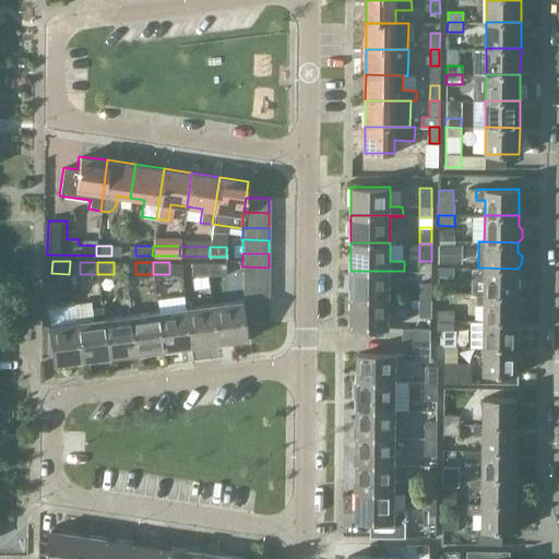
[(207,275),(207,263),(191,262),(191,275),(207,275)]
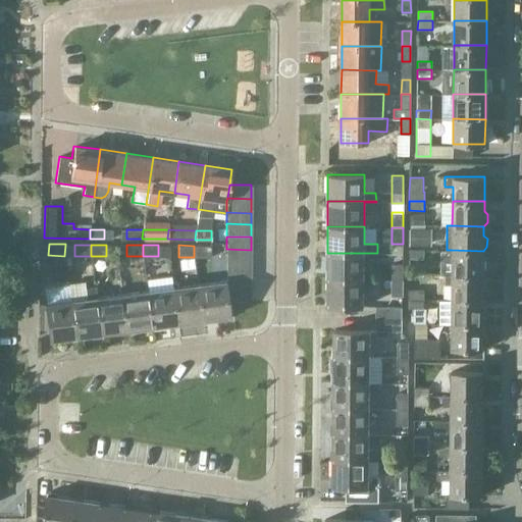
[(210,257),(210,246),(194,246),(194,257),(210,257)]
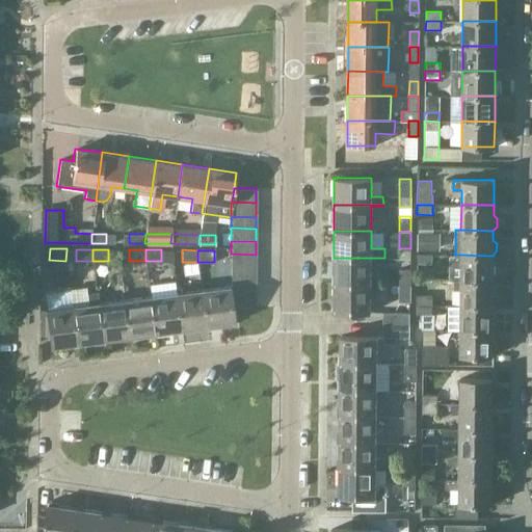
[(256,267),(256,255),(231,254),(231,267),(256,267)]
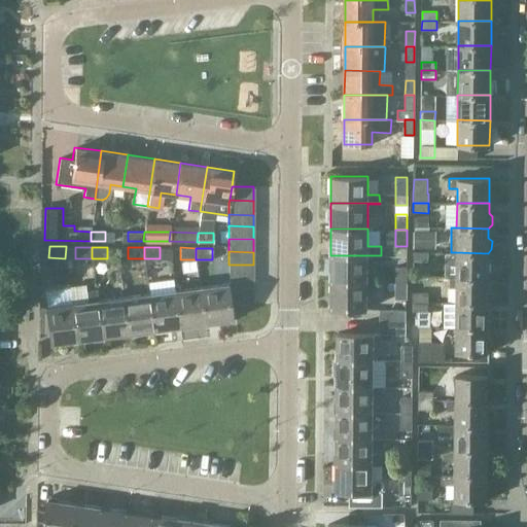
[(427,261),(427,252),(413,251),(412,261),(427,261)]
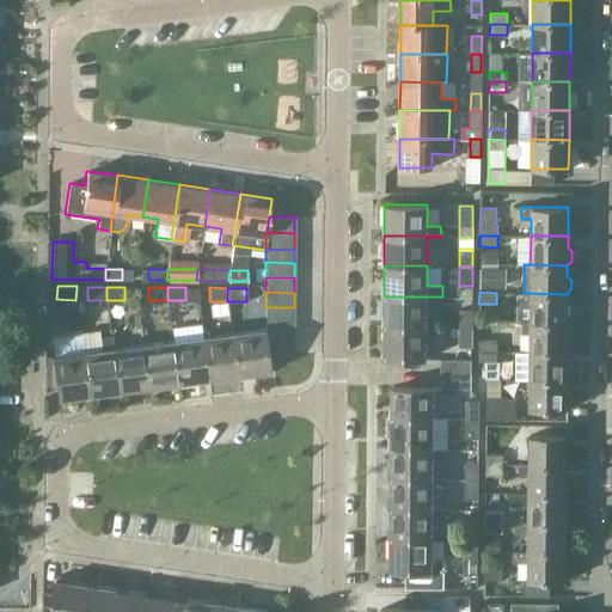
[(567,323),(567,294),(530,293),(530,323),(567,323)]
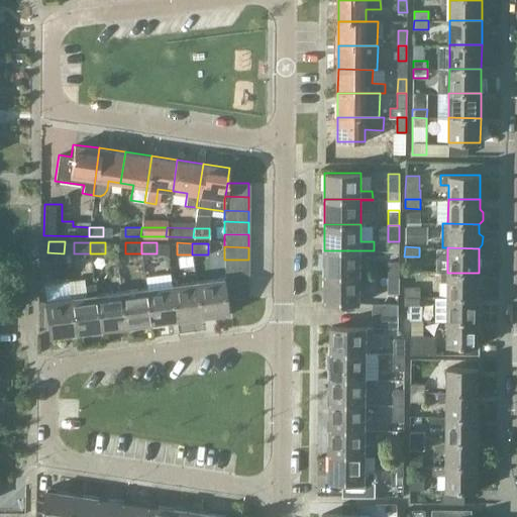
[(374,251),(374,250),(324,250),(324,277),(360,277),(360,251),(374,251)]
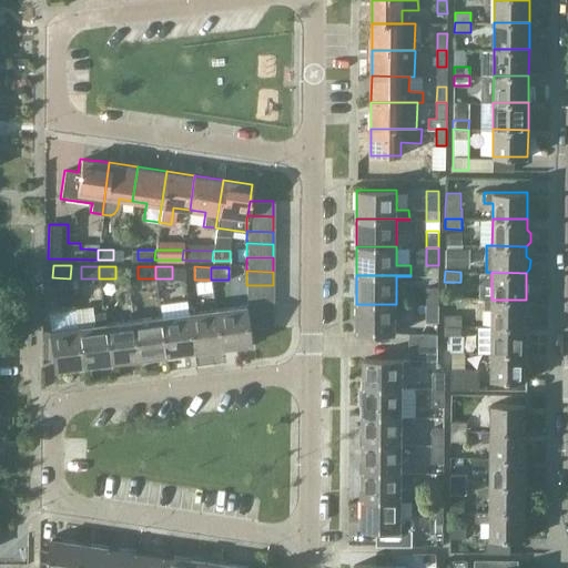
[(272,300),(273,285),(246,285),(246,298),(272,300)]
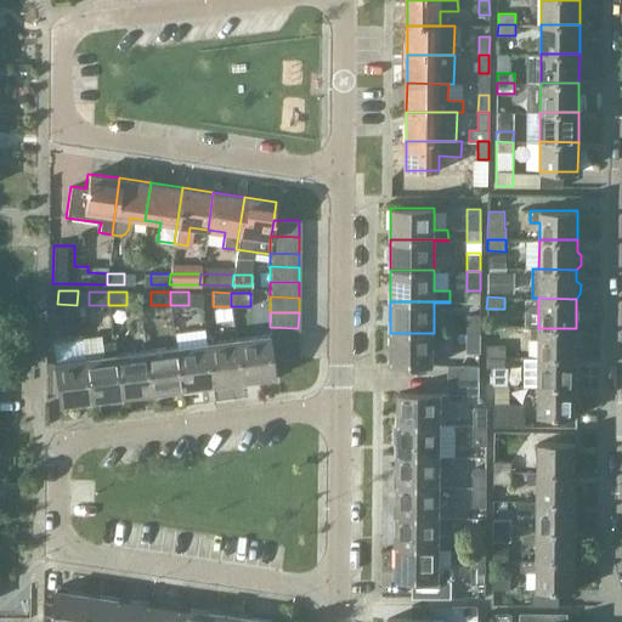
[(480,333),(480,314),(467,314),(467,333),(480,333)]
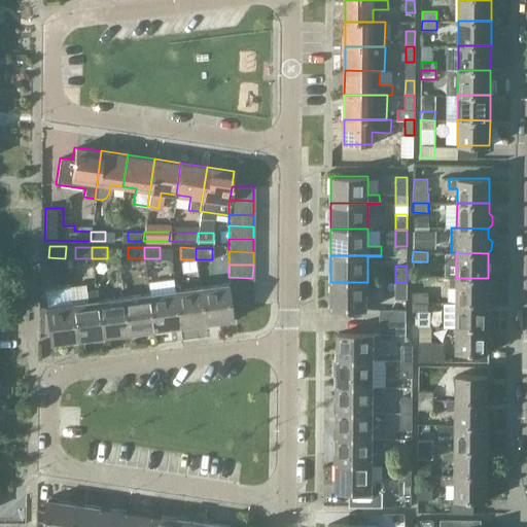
[(252,289),(252,278),(229,277),(229,287),(229,289),(252,289)]
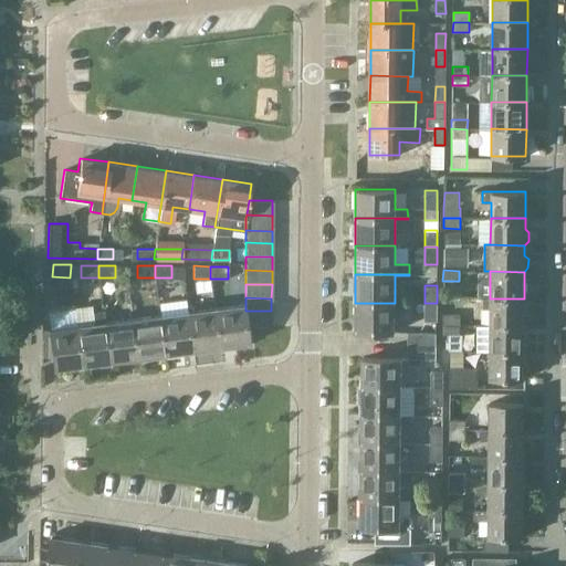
[(490,299),(482,299),(482,308),(490,310),(490,325),(524,325),(524,299),(490,299)]
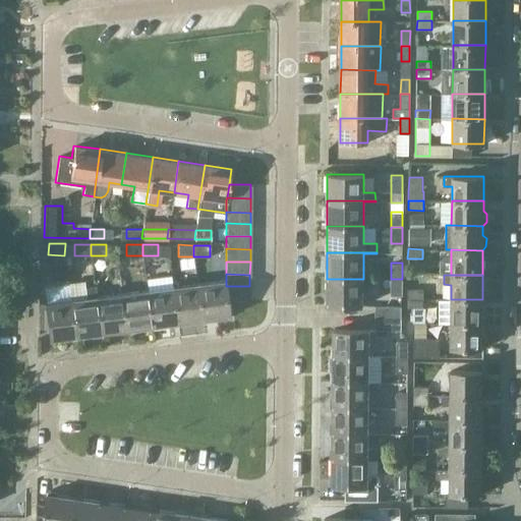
[(197,283),(203,320),(229,315),(224,279),(197,283)]
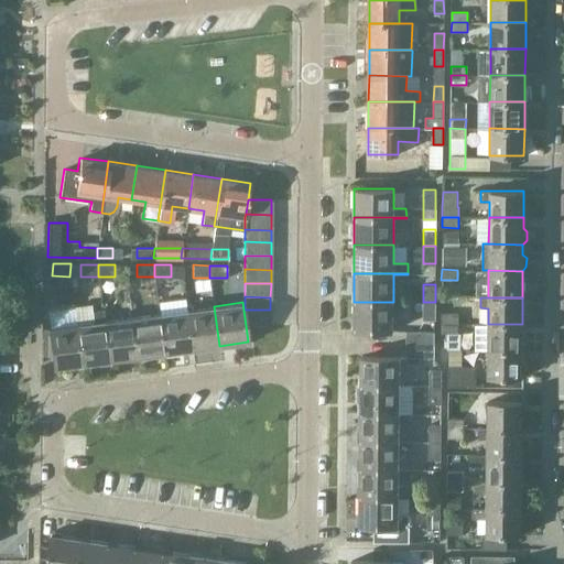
[(392,329),(393,302),(354,302),(353,329),(392,329)]
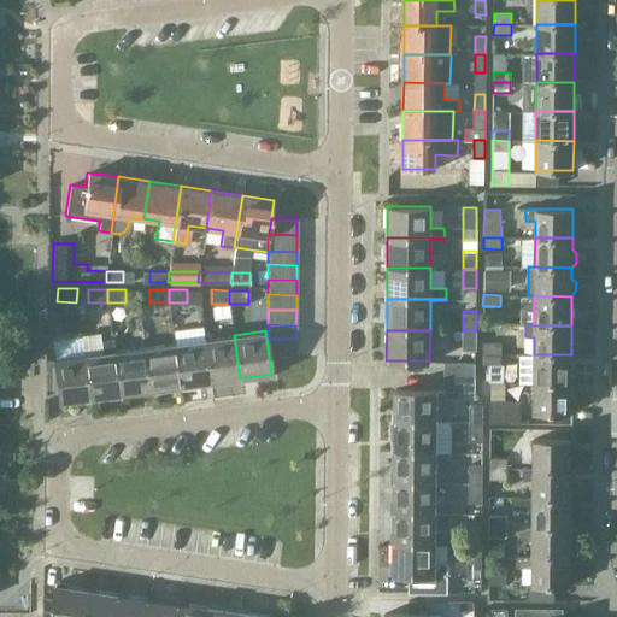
[(476,348),(476,330),(463,330),(463,348),(476,348)]
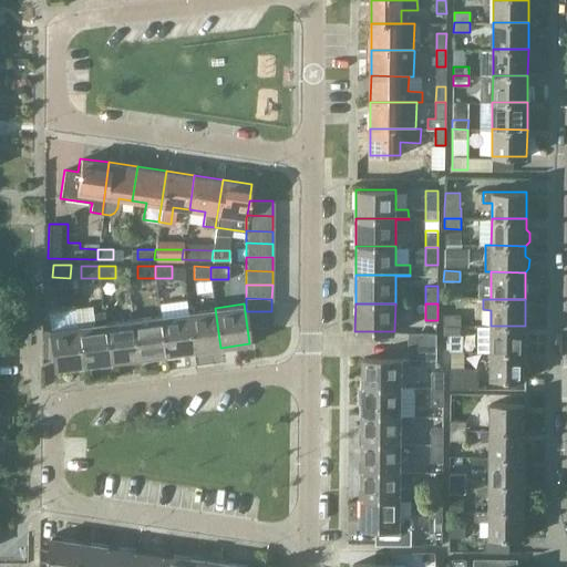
[(193,351),(220,348),(215,308),(187,311),(193,351)]
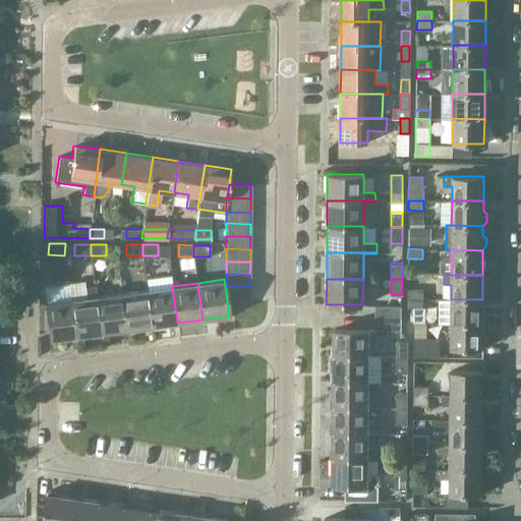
[(152,326),(177,323),(172,286),(147,289),(152,326)]
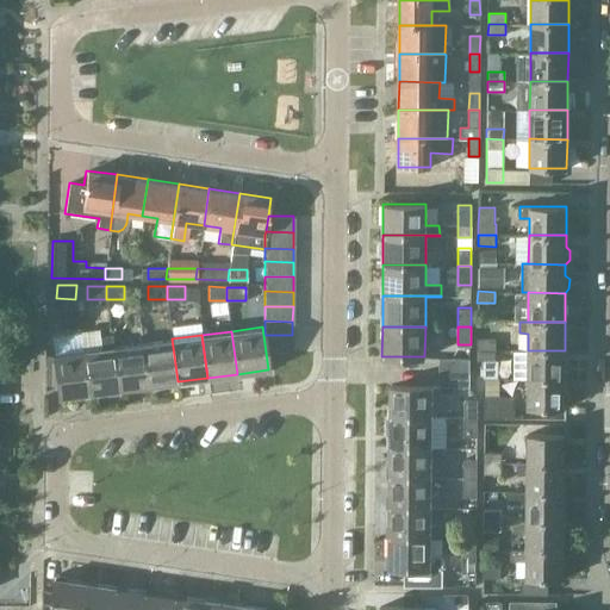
[(292,352),(292,335),(265,335),(267,350),(292,352)]
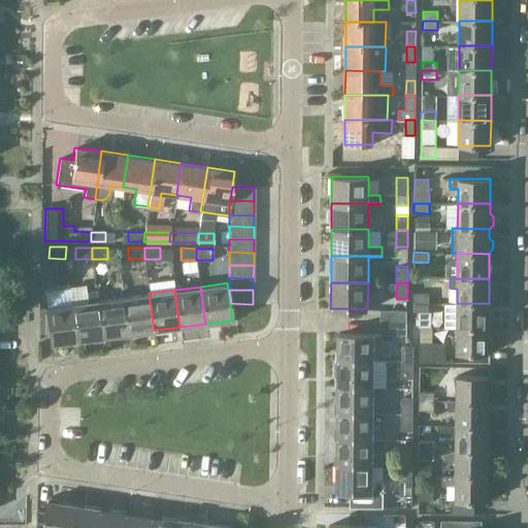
[(127,334),(154,330),(149,293),(123,297),(127,334)]
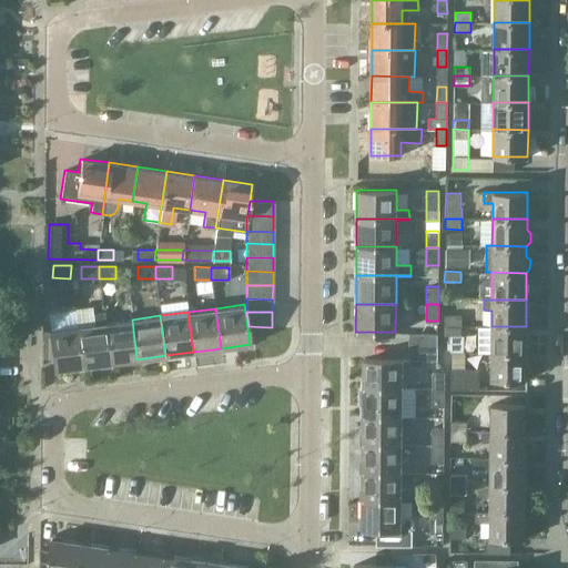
[(445,326),(460,325),(460,315),(445,315),(445,326)]
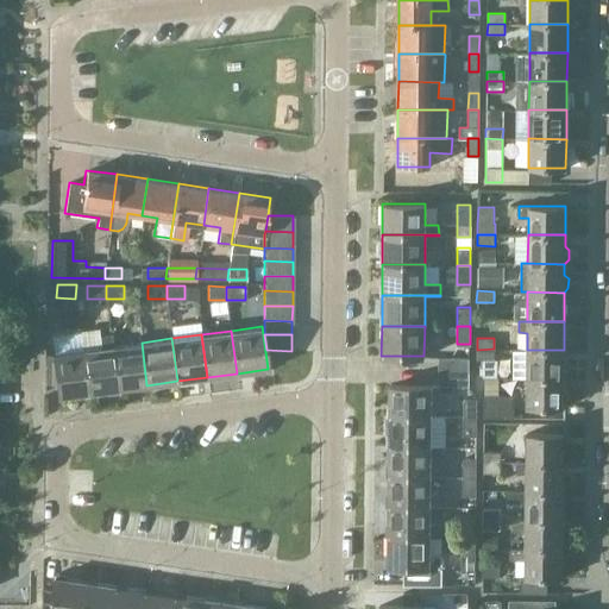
[(117,389),(146,385),(142,343),(112,346),(117,389)]
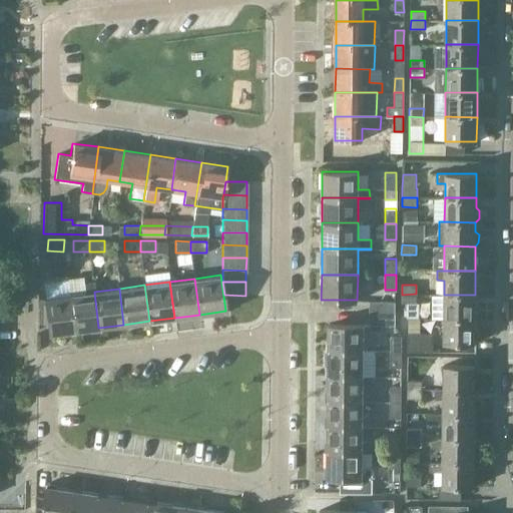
[(73,331),(98,328),(94,292),(68,295),(73,331)]
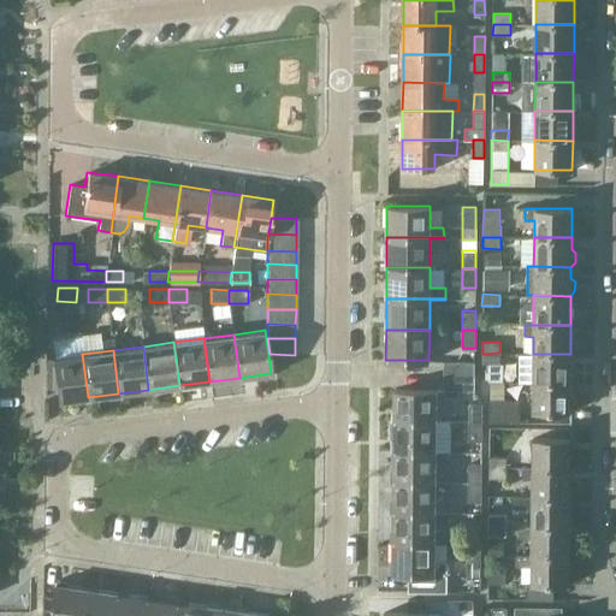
[(499,353),(483,354),(483,363),(499,363),(499,353)]
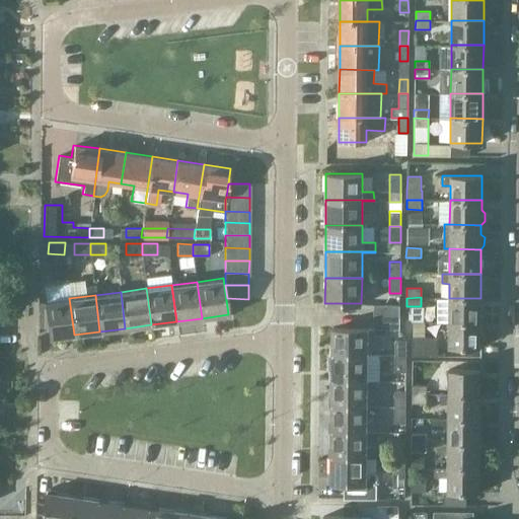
[(48,339),(74,335),(69,298),(43,302),(48,339)]
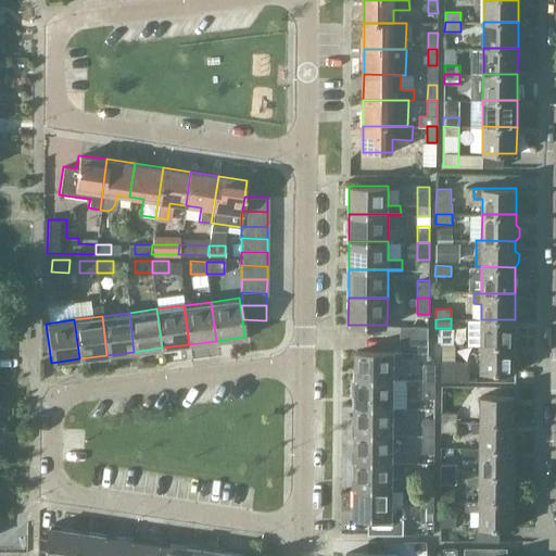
[(515,344),(515,319),(481,319),(481,344),(515,344)]
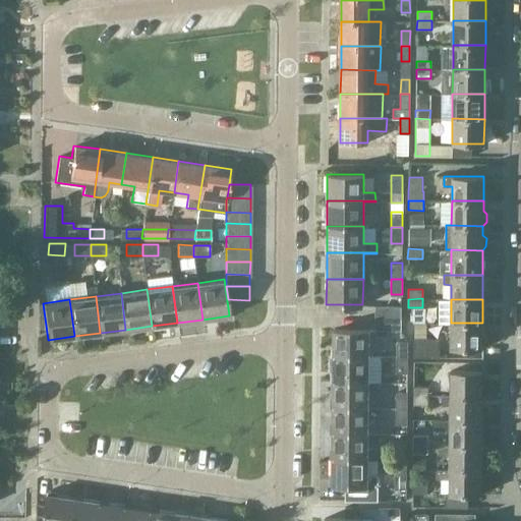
[(401,317),(401,305),(374,305),(375,317),(401,317)]
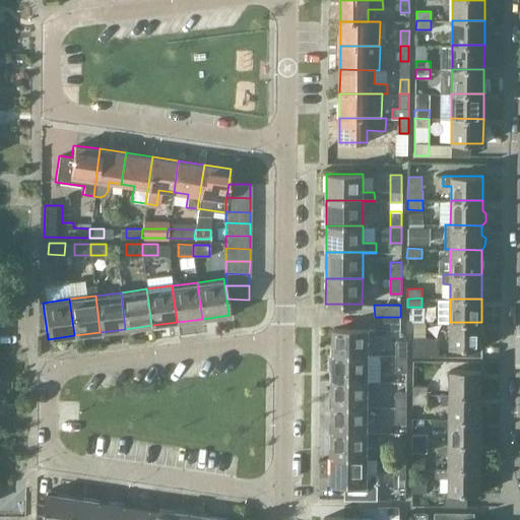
[(412,322),(424,322),(424,312),(412,311),(412,322)]
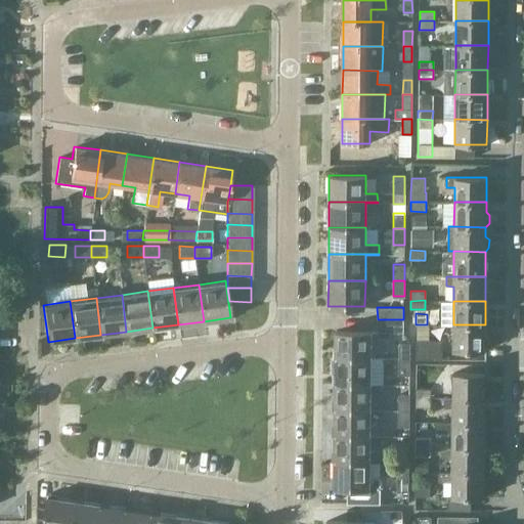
[(403,332),(403,319),(378,319),(378,331),(403,332)]
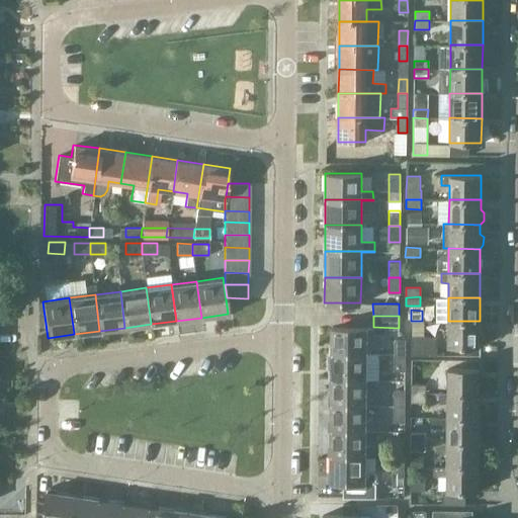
[(480,347),(480,321),(448,321),(448,347),(480,347)]
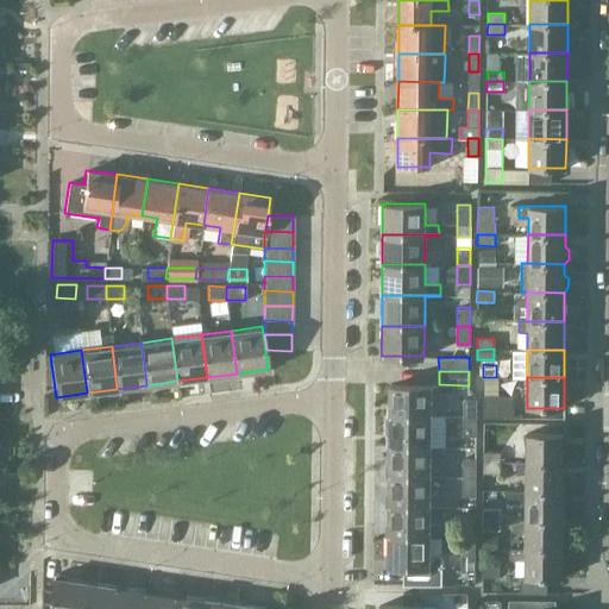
[(389,415),(432,415),(432,384),(389,384),(389,415)]
